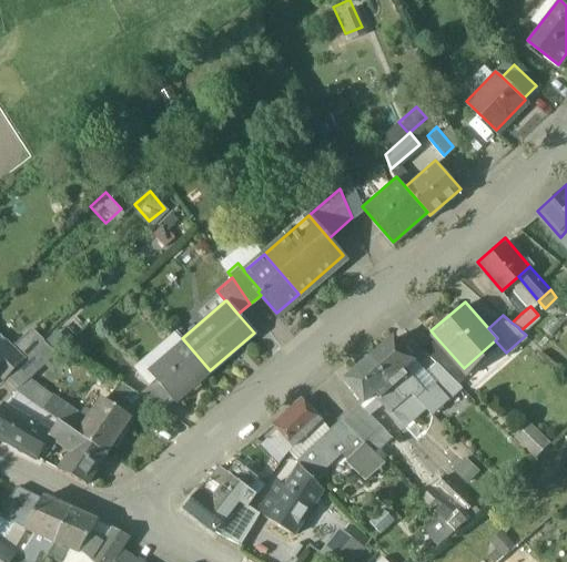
[(31,327),(13,345),(24,357),(42,339),(42,338),(31,327)]
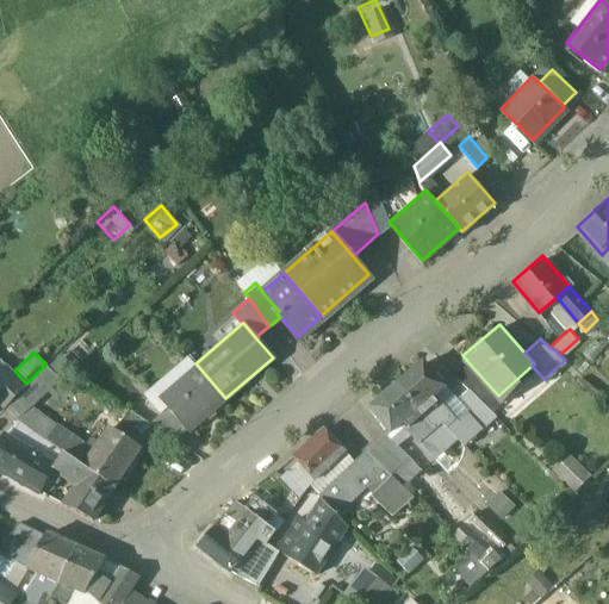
[(443,384),(422,360),(396,383),(434,427),(441,421),(448,415),(432,394),(443,384)]
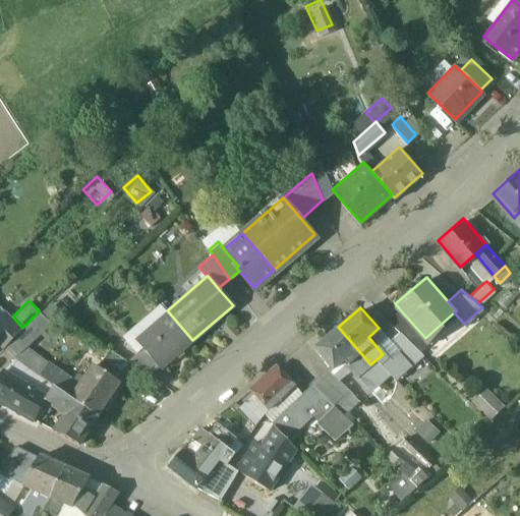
[(425,338),(399,308),(388,318),(400,330),(416,346),(420,350),(430,341),(426,337),(425,338)]
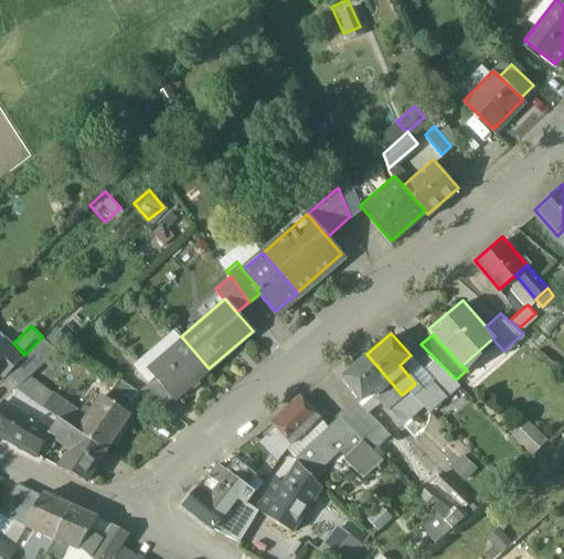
[(24,355),(6,374),(17,385),(28,375),(55,350),(42,337),(24,355)]
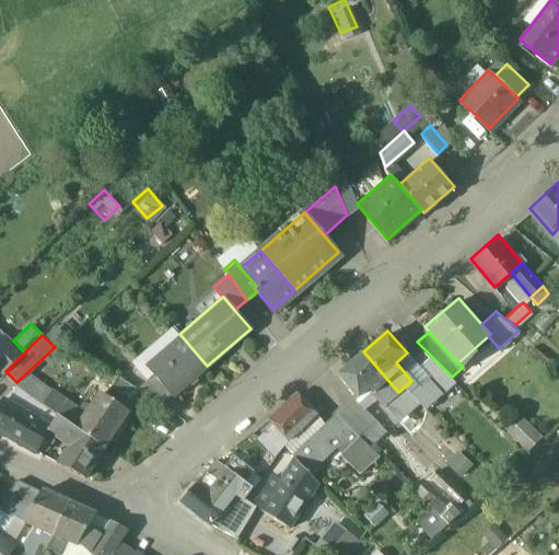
[(207,366),(181,335),(147,363),(147,362),(146,363),(153,372),(171,393),(173,394),(207,366)]
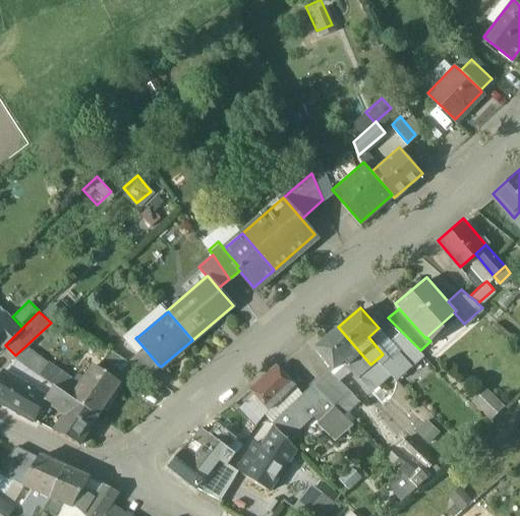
[(8,313),(0,322),(0,345),(2,347),(5,345),(22,328),(12,317),(8,313)]
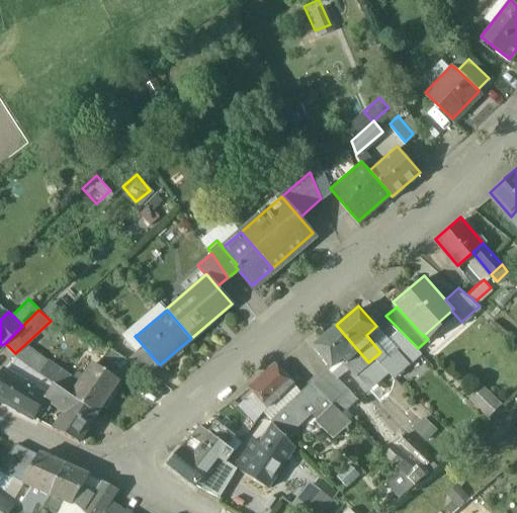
[(368,362),(336,325),(314,344),(332,364),(342,356),(356,373),(368,362)]
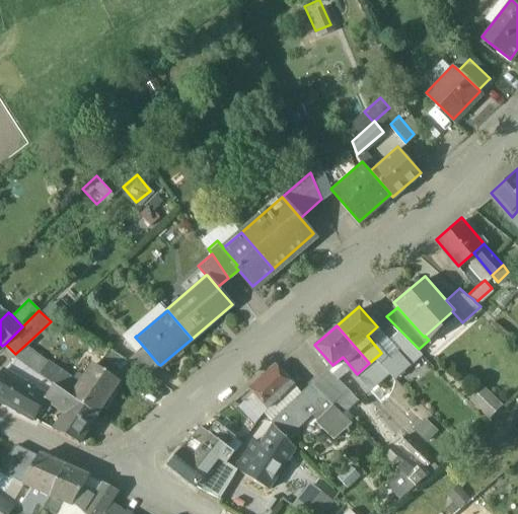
[(415,345),(398,328),(387,339),(402,356),(415,345)]
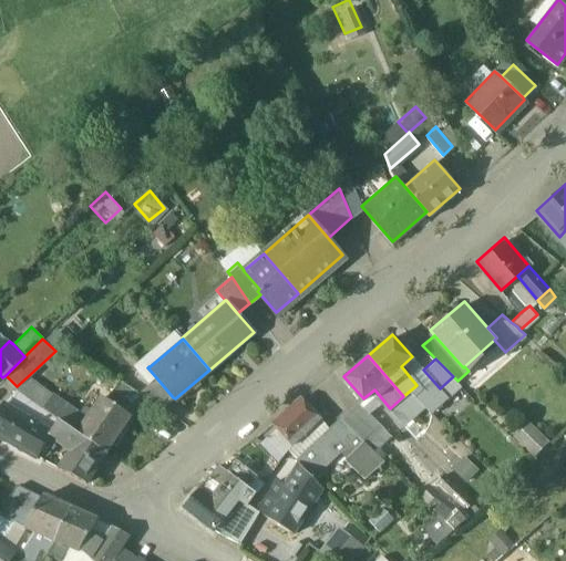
[(79,412),(51,394),(28,376),(17,386),(16,387),(42,406),(49,412),(58,417),(76,432),(91,409),(83,405),(79,412)]
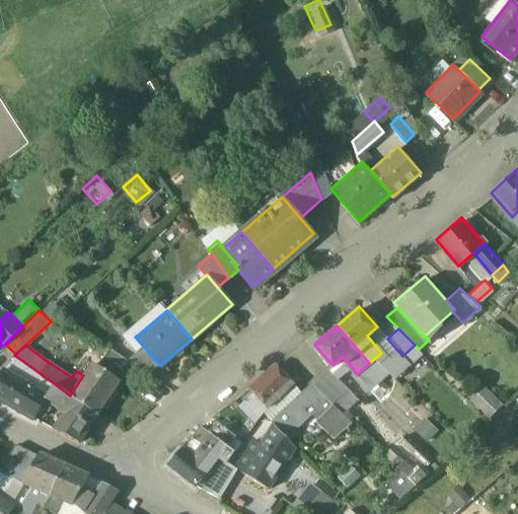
[(158,364),(142,345),(127,358),(130,360),(148,372),(158,364)]
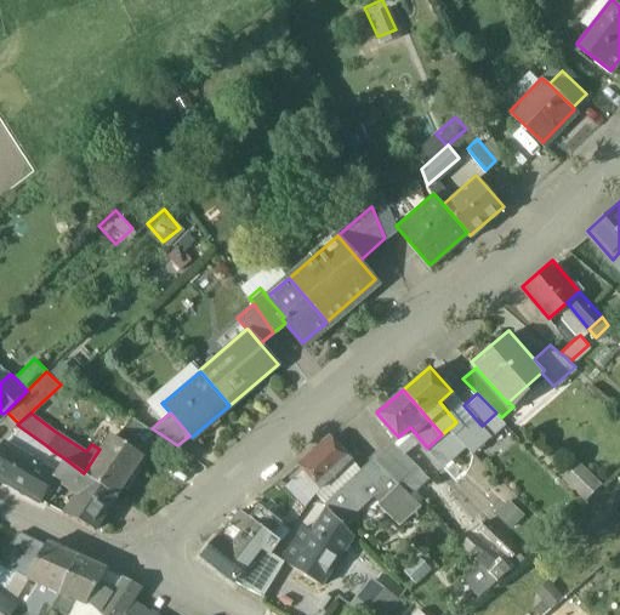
[(496,413),(482,426),(489,436),(505,421),(501,417),(496,413)]
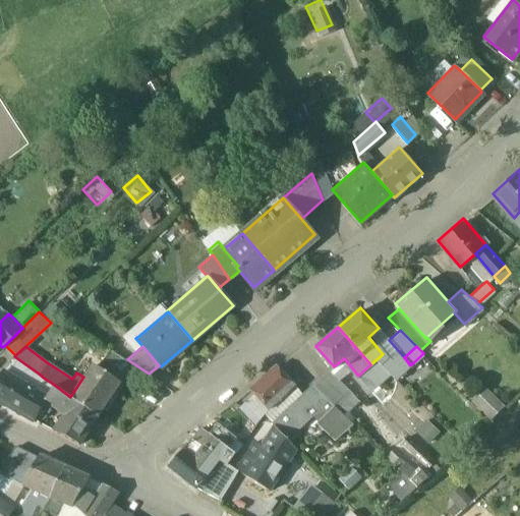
[(127,359),(109,347),(97,364),(118,379),(130,361),(127,359)]
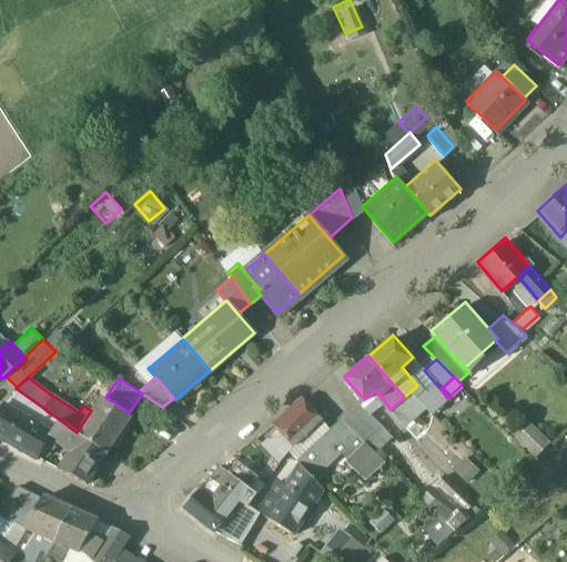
[(425,386),(421,389),(417,386),(411,391),(419,400),(429,390),(425,386)]
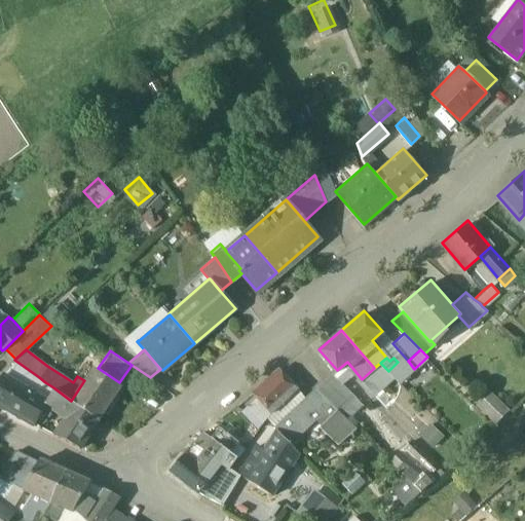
[(39,377),(14,360),(3,374),(46,400),(49,395),(41,389),(45,382),(39,377)]
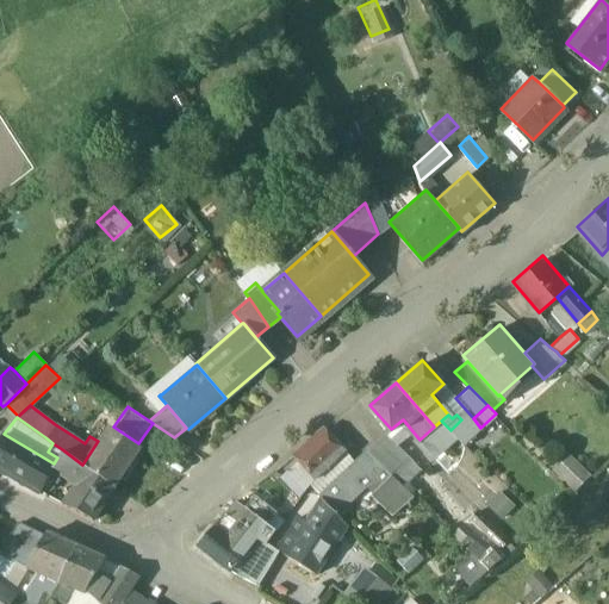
[(474,433),(461,419),(451,430),(454,434),(464,443),(474,433)]
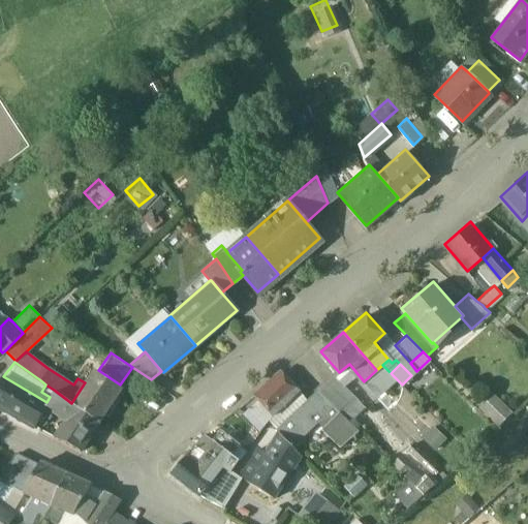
[(391,373),(382,365),(376,370),(364,381),(374,393),(394,376),(391,373)]
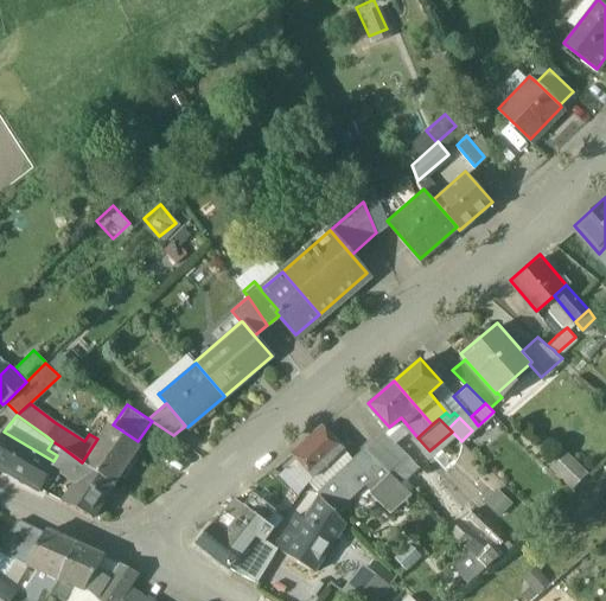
[(97,439),(82,462),(87,465),(87,464),(113,481),(139,443),(138,441),(113,424),(109,422),(97,439)]
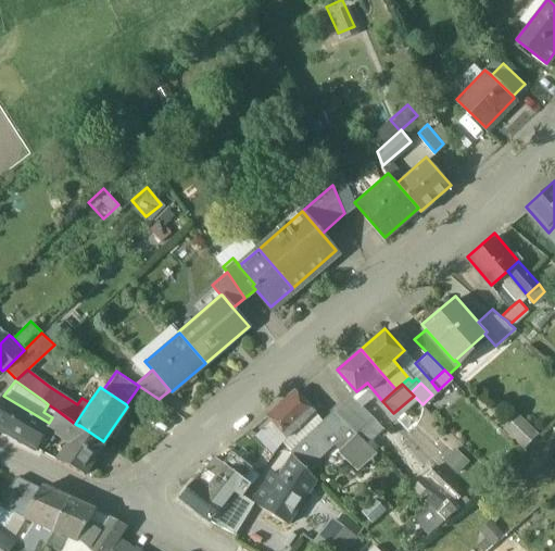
[(294,387),(266,413),(286,435),(314,409),(294,387)]
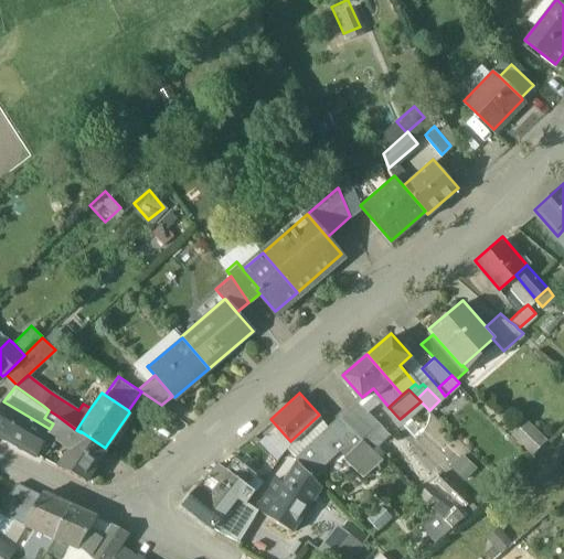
[(357,399),(338,415),(354,431),(360,437),(378,420),(357,399)]
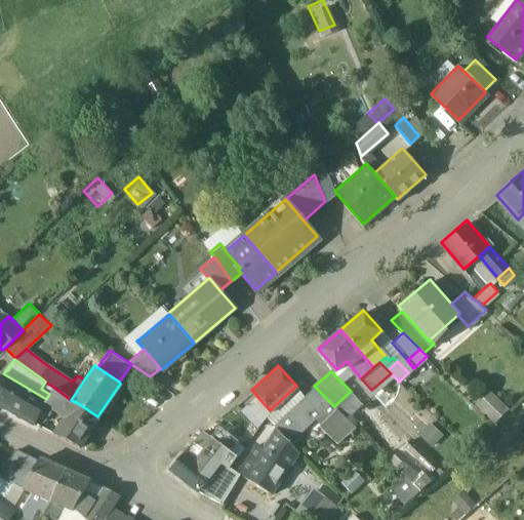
[(3,373),(2,373),(0,377),(0,402),(34,422),(46,399),(3,373)]
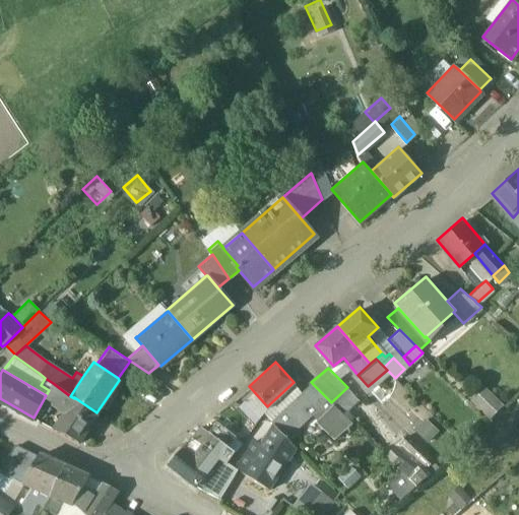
[(53,383),(45,378),(41,385),(49,390),(53,383)]
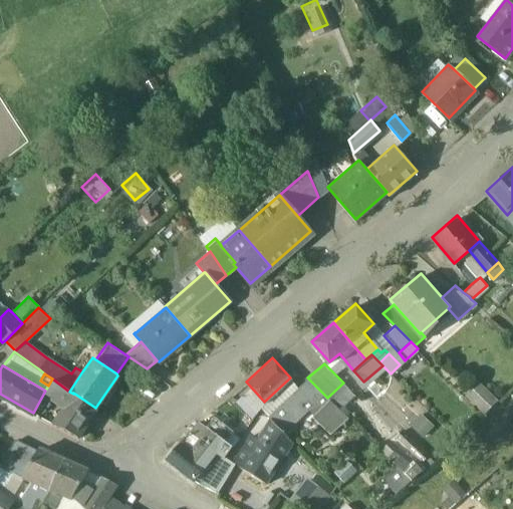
[(322,393),(307,377),(297,387),(312,403),(322,393)]
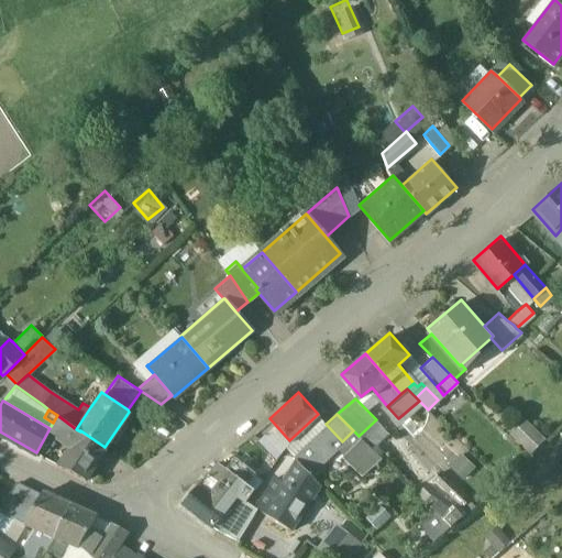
[(518,414),(504,430),(527,450),(541,434),(518,414)]
